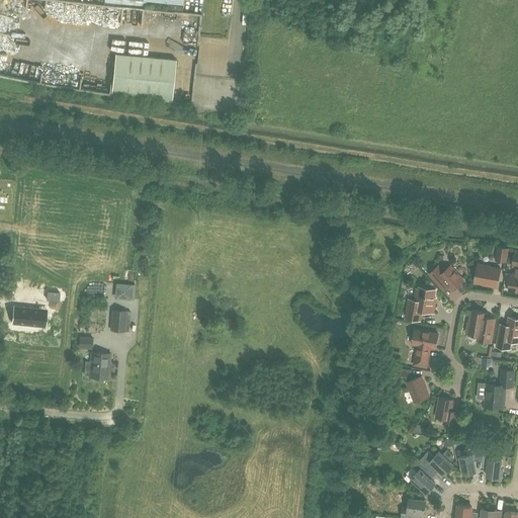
[(61,0),(61,8),(71,8),(70,0),(61,0)]
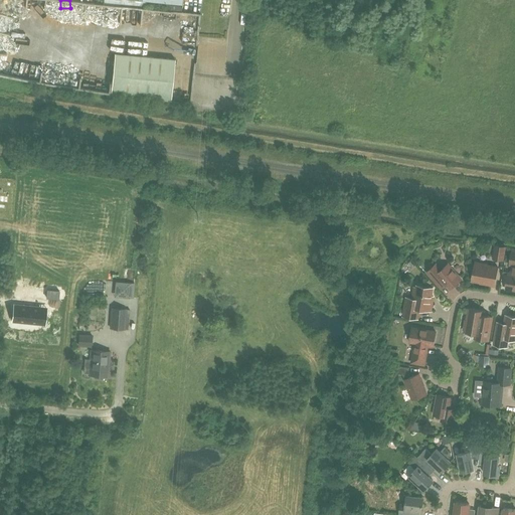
[(175,59),(146,56),(115,53),(111,94),(171,100),(175,59)]
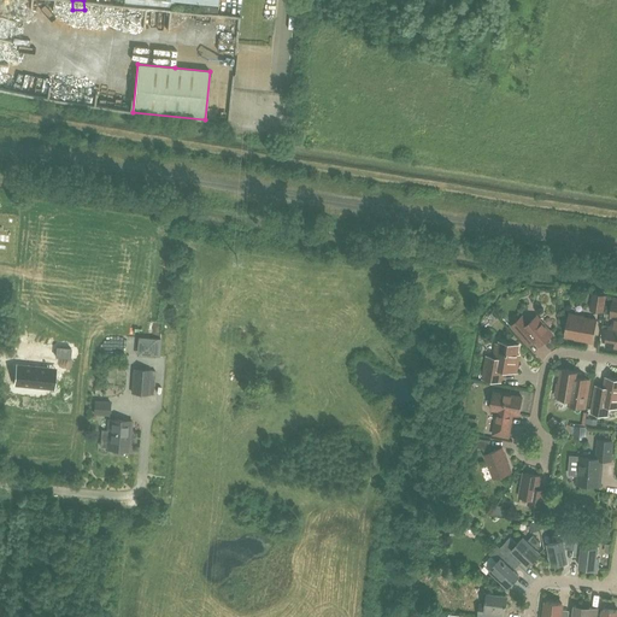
[(606,295),(594,293),(591,310),(603,311),(606,295)]
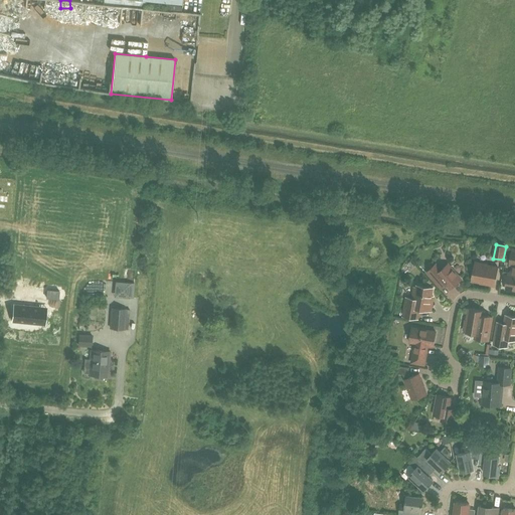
[(514,248),(513,248),(512,252),(510,253),(509,259),(511,261),(510,265),(513,265),(511,274),(509,273),(506,289),(514,290),(514,248)]
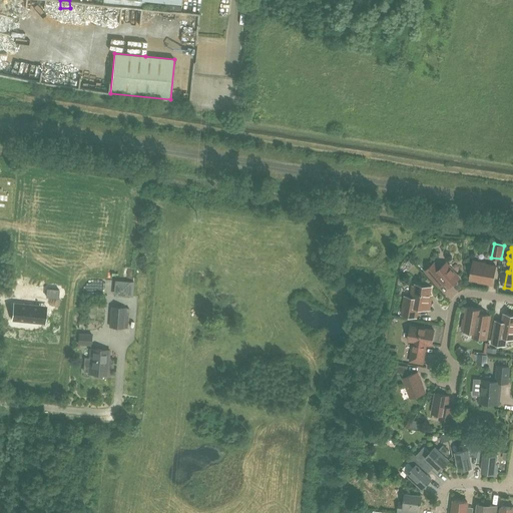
[(482,283),(493,285),(496,266),(484,264),(485,263),(474,261),(470,280),(479,281),(480,280),(483,281),(482,283)]
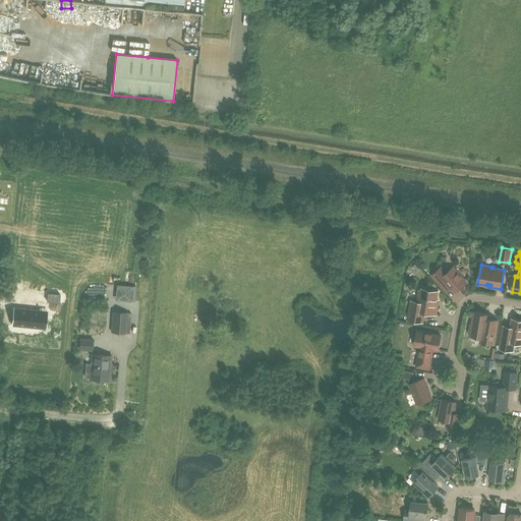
[(431,275),(441,285),(447,291),(451,288),(455,292),(467,282),(453,267),(446,273),(441,267),(431,275)]
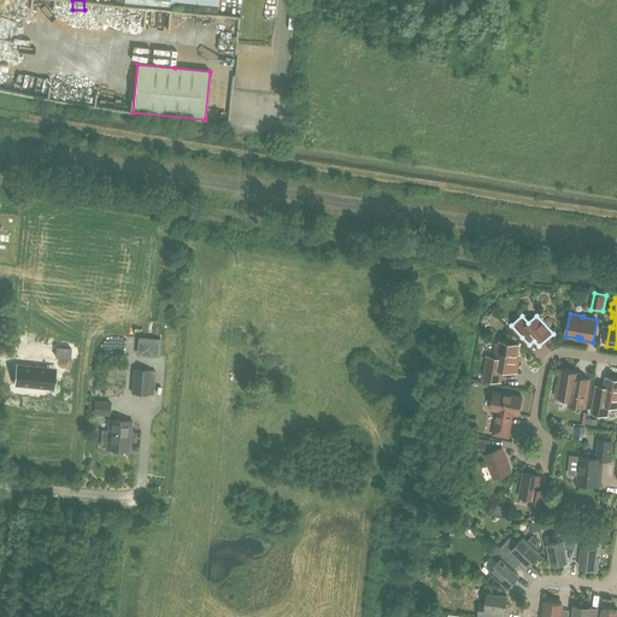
[(162,339),(157,339),(147,338),(146,356),(156,357),(160,357),(162,339)]
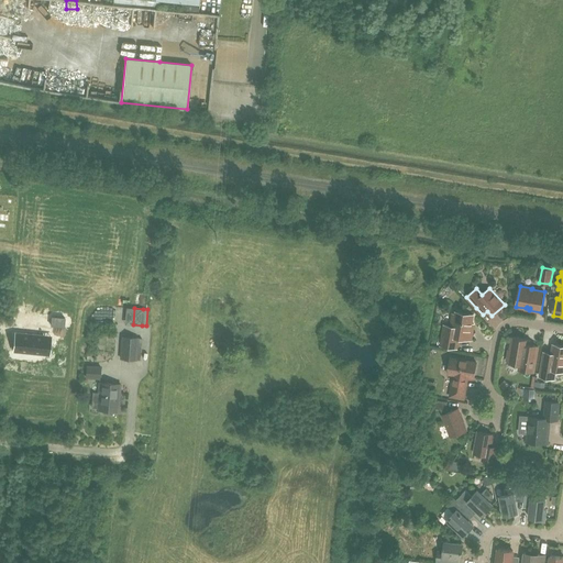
[(471,340),(473,330),(470,330),(471,324),(472,324),(473,315),(455,311),(455,315),(453,313),(451,327),(444,326),(441,345),(456,348),(459,338),(471,340)]
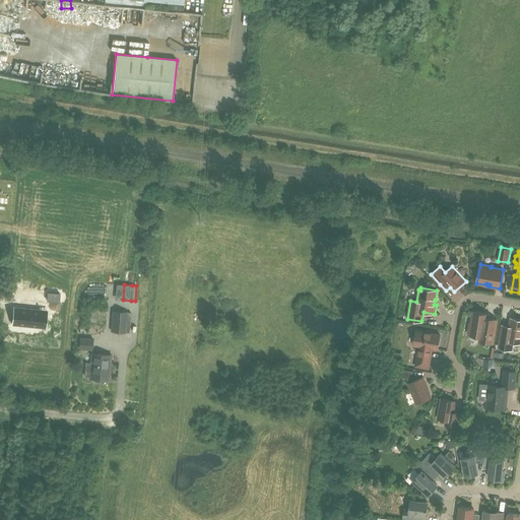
[(48,293),(47,301),(59,302),(60,294),(48,293)]
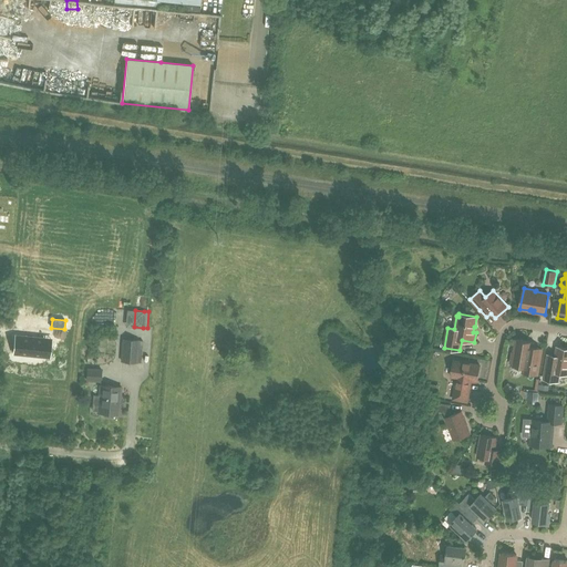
[(42,356),(44,339),(44,338),(16,336),(14,353),(42,356)]
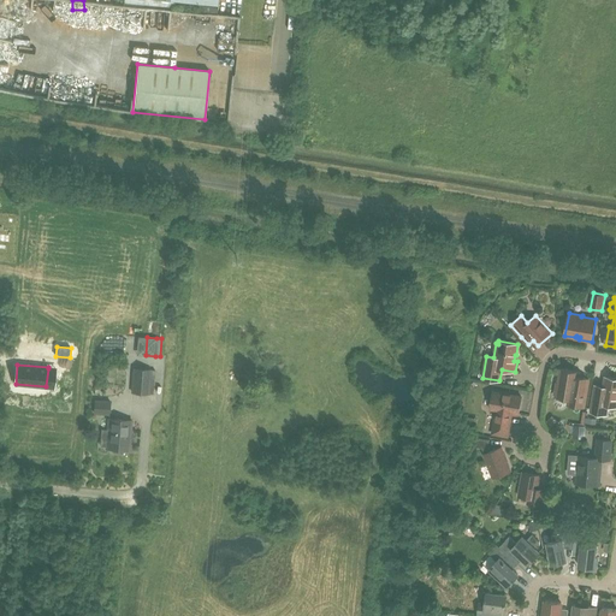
[(149,394),(150,369),(134,368),(132,392),(149,394)]
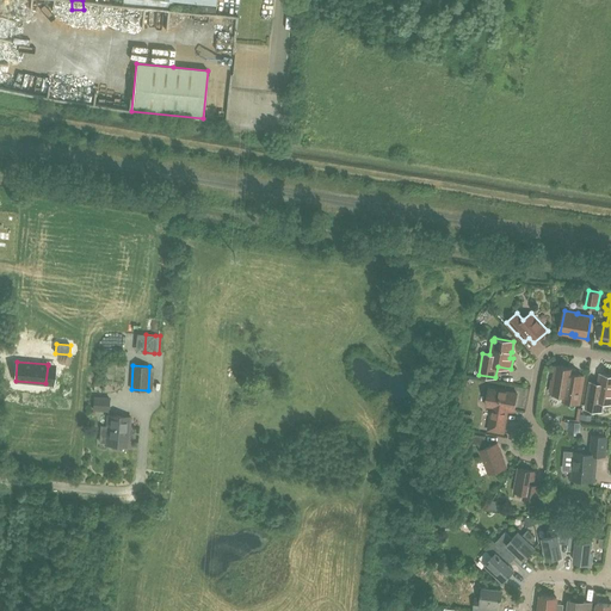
[(574,369),(556,366),(554,380),(551,380),(549,390),(551,390),(551,393),(565,395),(563,401),(579,403),(582,381),(573,380),(574,369)]
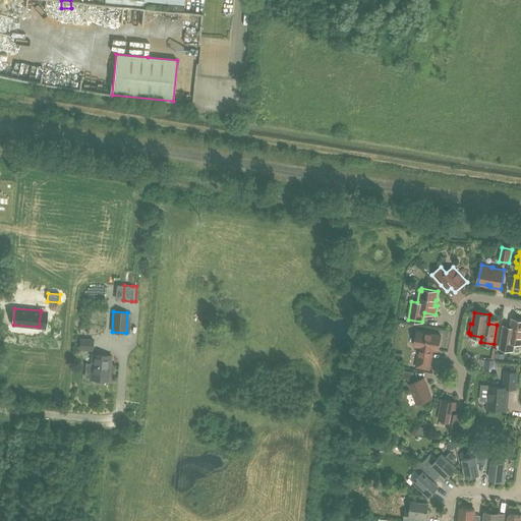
[(520,320),(512,319),(511,327),(509,337),(502,336),(500,348),(512,350),(514,342),(520,343),(520,320)]
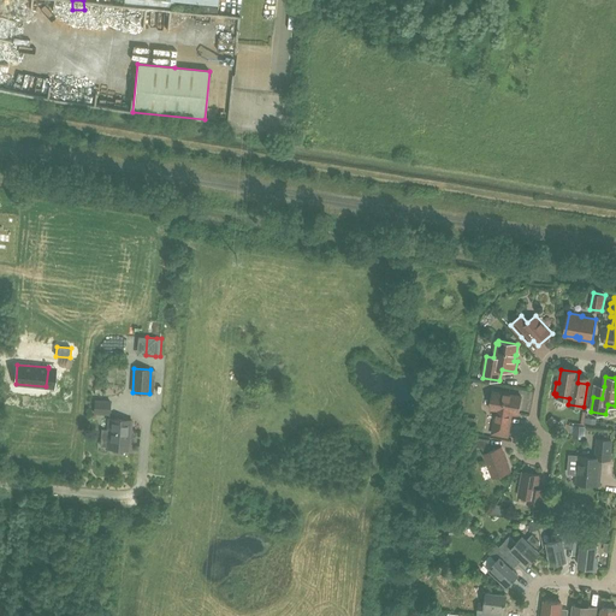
[(497,409),(493,425),(492,433),(508,436),(511,413),(519,414),(521,397),(493,391),(490,408),(497,409)]
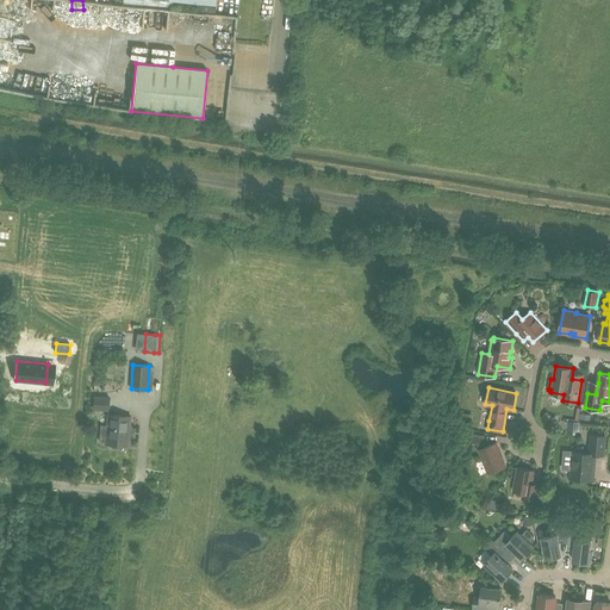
[(93,397),(93,410),(107,411),(109,398),(93,397)]
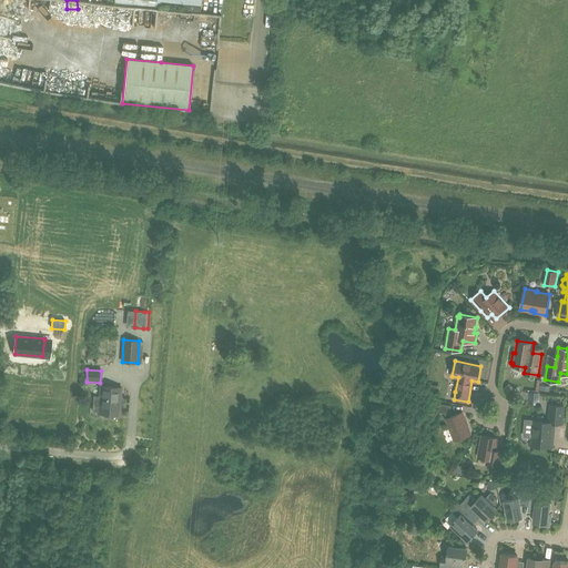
[(508,383),(504,388),(509,393),(514,388),(508,383)]
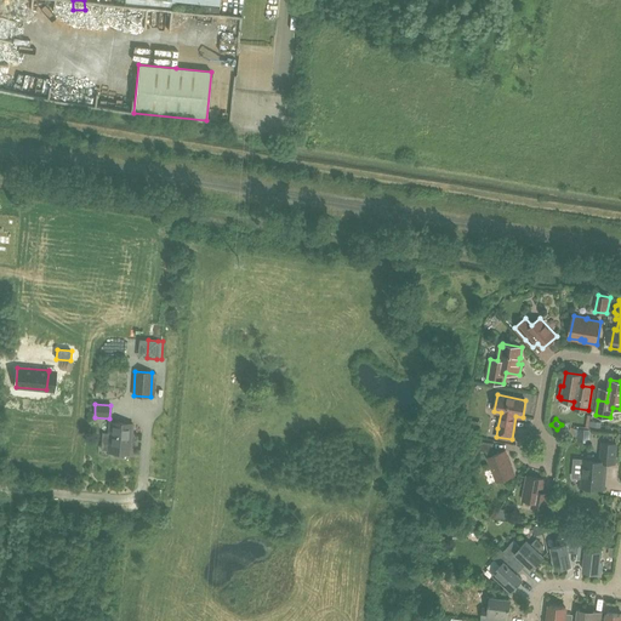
[(109,422),(108,446),(107,453),(113,454),(113,456),(124,457),(124,454),(131,455),(131,449),(132,423),(109,422)]
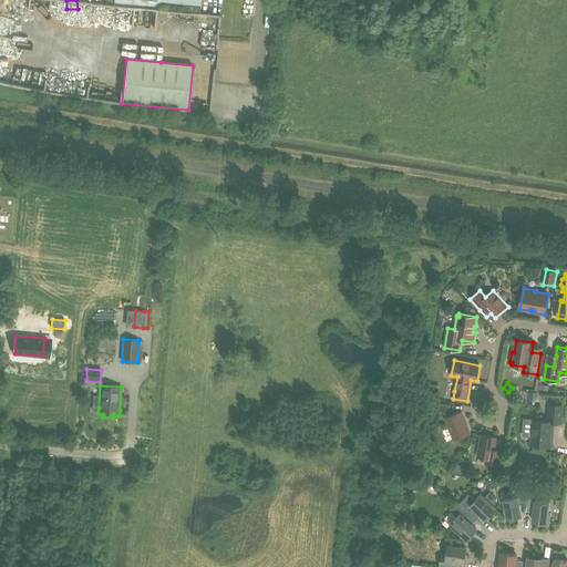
[(527,391),(527,403),(538,404),(539,392),(527,391)]
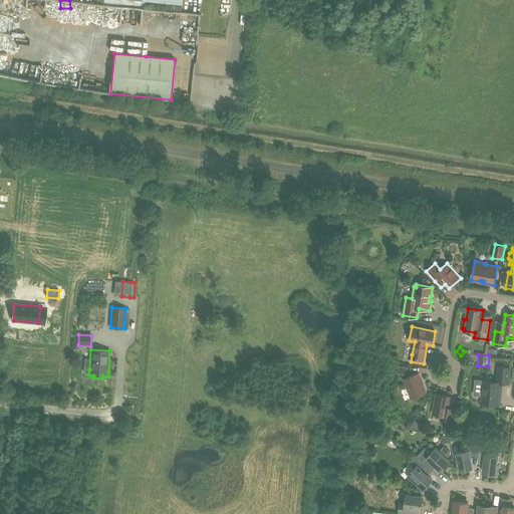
[(409,366),(397,364),(396,372),(403,373),(404,378),(411,399),(426,393),(419,372),(409,376),(408,372),(409,366)]
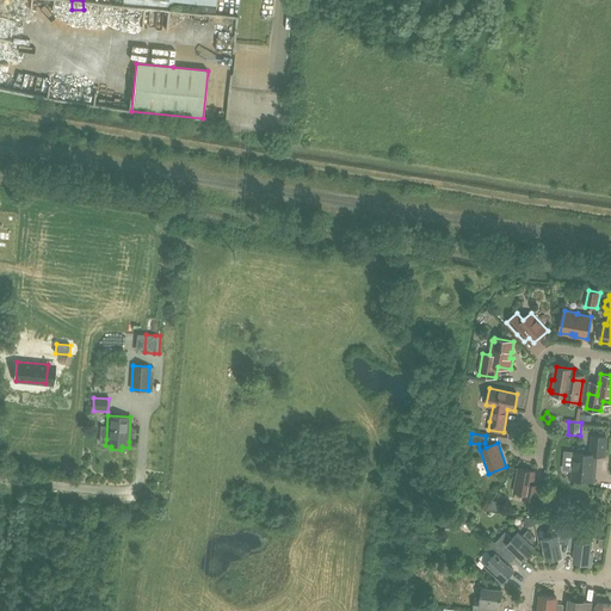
[(593,436),(591,454),(565,451),(563,470),(572,470),(572,479),(594,481),(596,455),(605,456),(606,437),(593,436)]
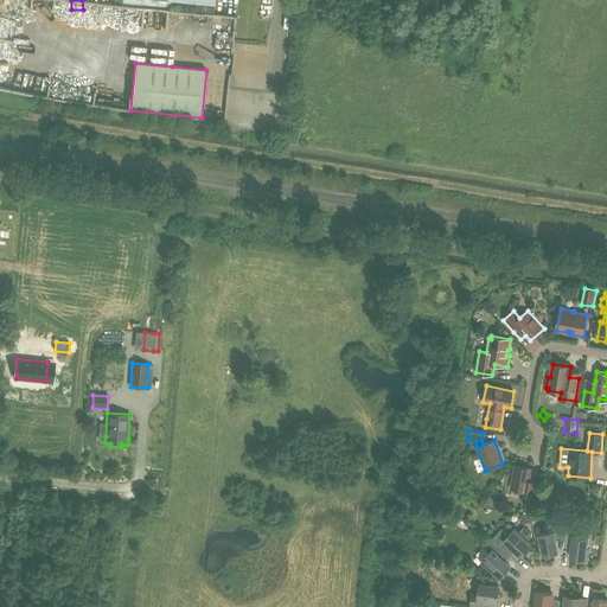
[(536,481),(530,480),(531,468),(516,465),(511,489),(521,491),(519,496),(534,499),(536,481)]
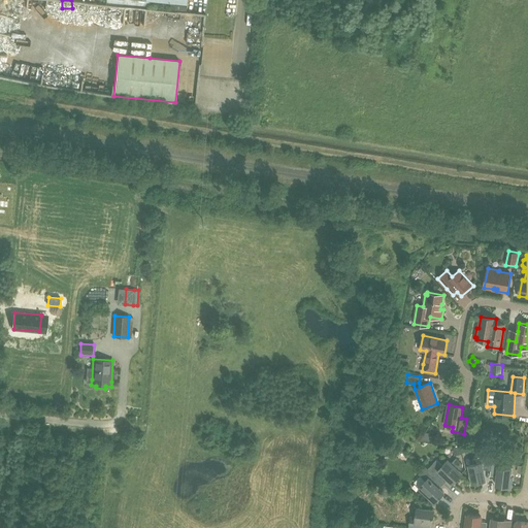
[(462,454),(460,446),(453,448),(455,456),(462,454)]
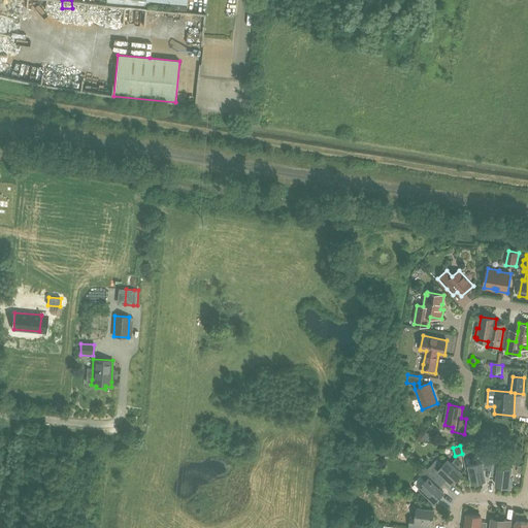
[(485,466),(491,467),(492,460),(493,457),(488,456),(476,458),(477,463),(469,465),(473,483),(479,482),(481,483),(483,483),(484,481),(486,481),(483,467),(485,466)]
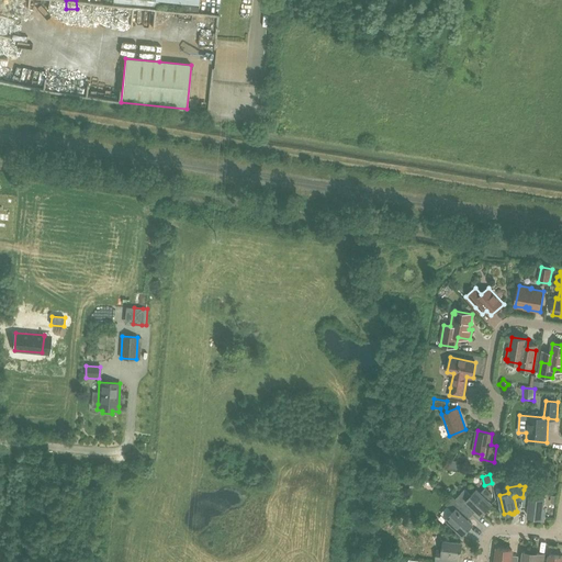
[(464,490),(456,499),(472,515),(478,509),(482,515),(492,504),(489,502),(493,497),(492,494),(485,487),(480,493),(476,490),(471,495),(464,490)]
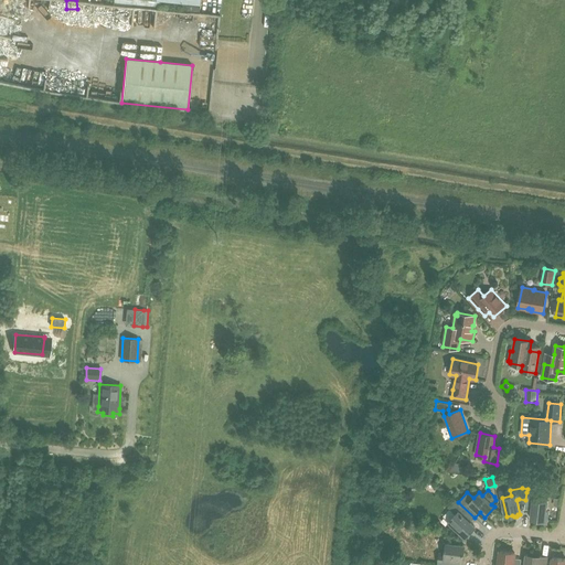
[(525,500),(525,505),(533,507),(531,519),(537,520),(537,522),(546,523),(547,512),(545,512),(547,501),(540,500),(540,493),(526,492),(525,500)]
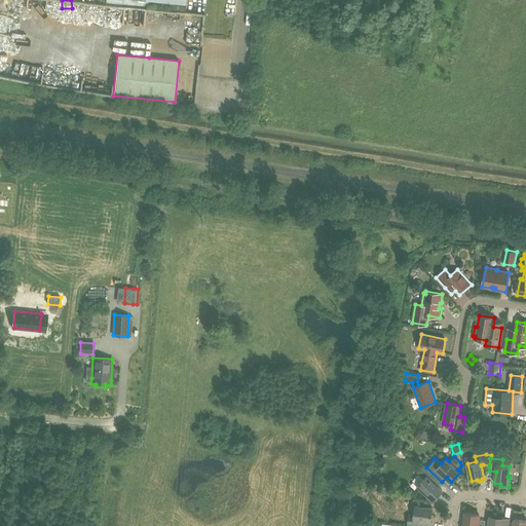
[(442,482),(426,467),(424,465),(417,473),(424,479),(417,486),(434,500),(442,491),(438,486),(442,482)]
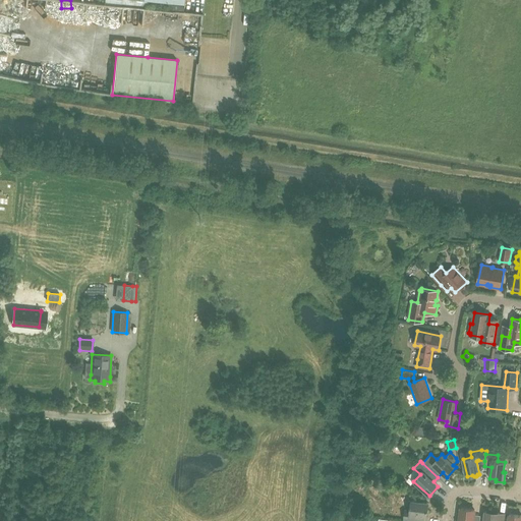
[(405,513),(404,520),(413,520),(423,520),(425,515),(427,512),(429,504),(411,501),(410,511),(407,513),(405,513)]
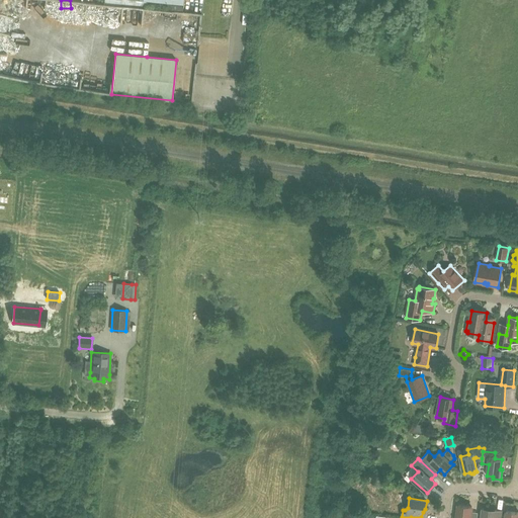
[(470,517),(471,511),(471,507),(458,505),(456,517),(470,517)]
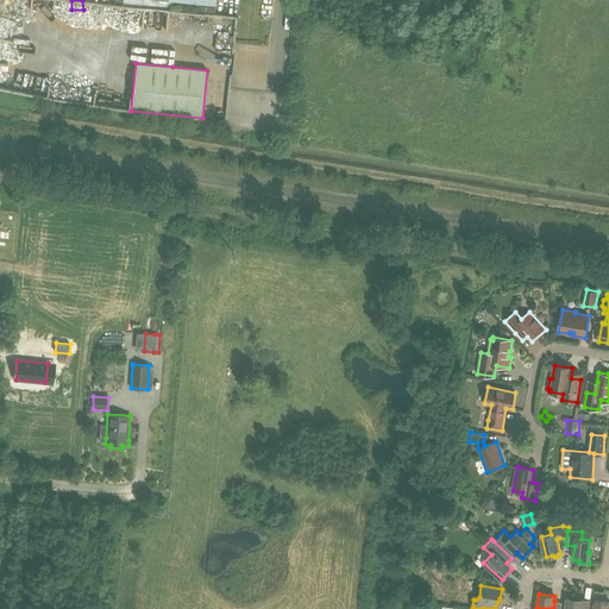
[(589,608),(591,601),(582,600),(582,601),(569,598),(567,597),(565,608),(589,608)]
